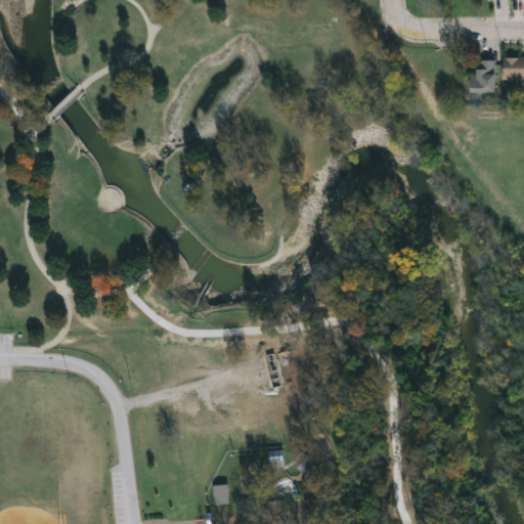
[(523,56),(523,78),(504,78),(504,56),(523,56)]
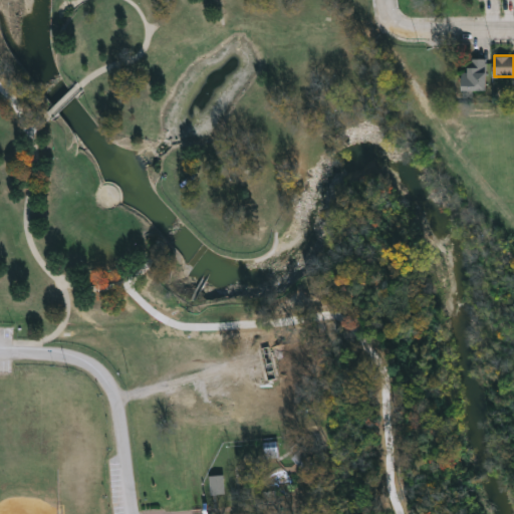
[(486,89),(461,89),(461,73),(468,73),(468,57),(486,57),(486,89)]
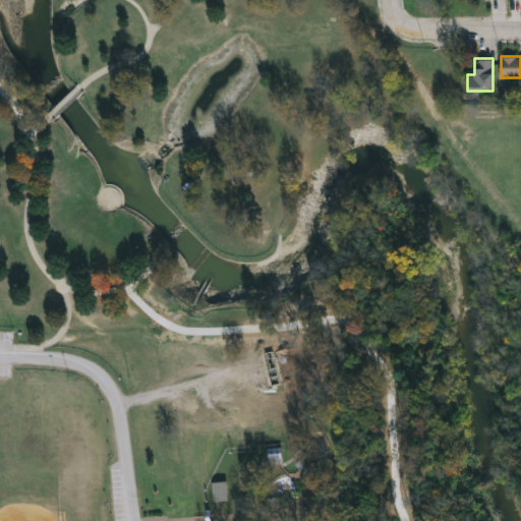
[(266,355),(269,388),(279,387),(276,354),(266,355)]
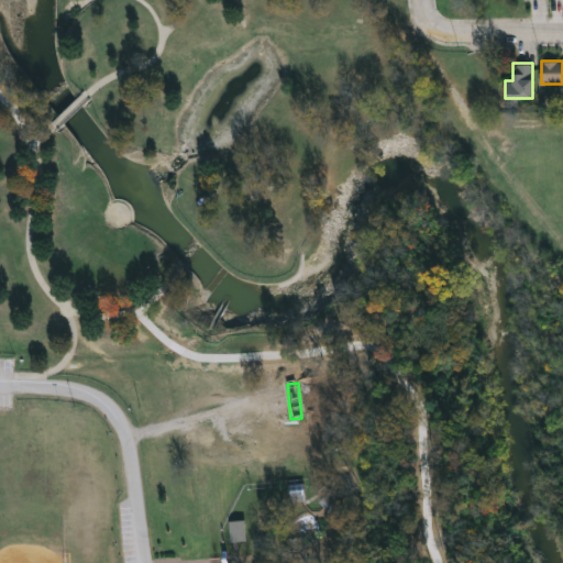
[(320,504),(335,519),(345,510),(330,494),(320,504)]
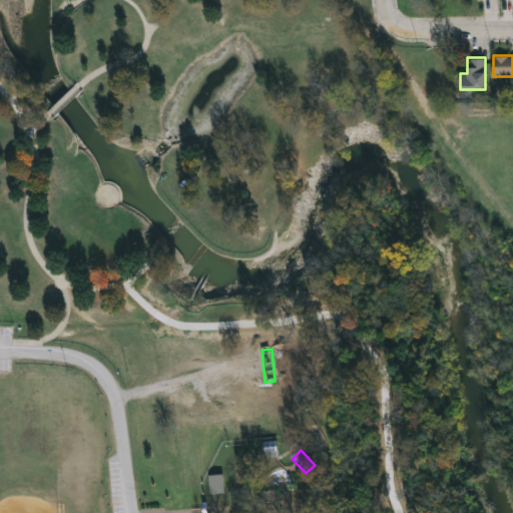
[(210,476),(210,496),(225,496),(225,476),(210,476)]
